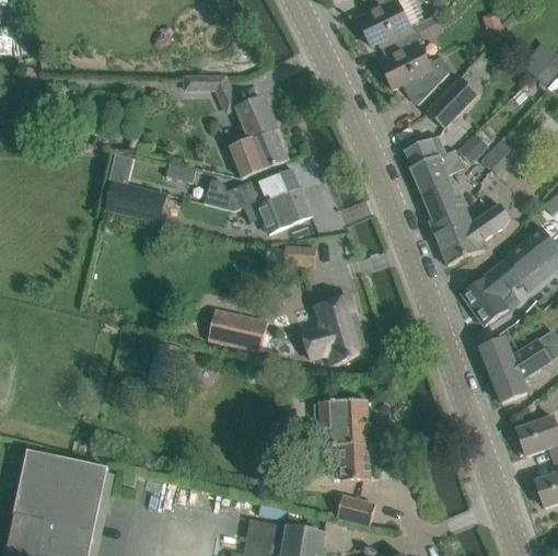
[(429,33),(422,19),(408,25),(395,0),(376,0),(379,7),(356,18),(369,45),(376,42),(378,46),(379,46),(383,56),(416,41),(429,33)]
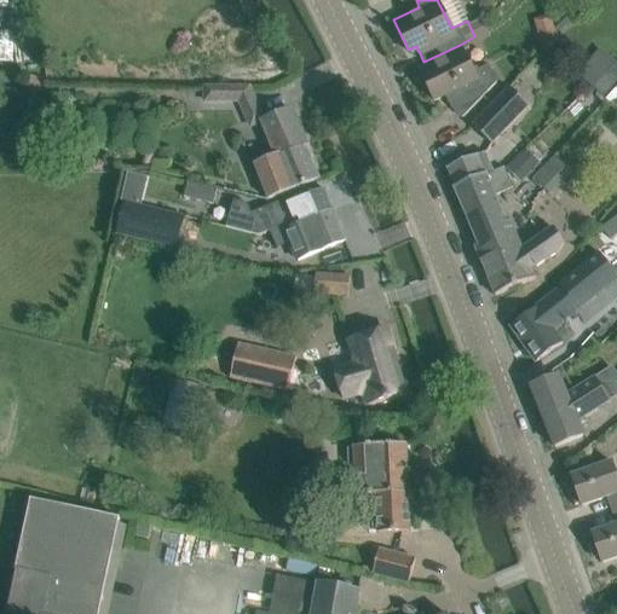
[(486,30),(478,15),(467,21),(474,36),(486,30)]
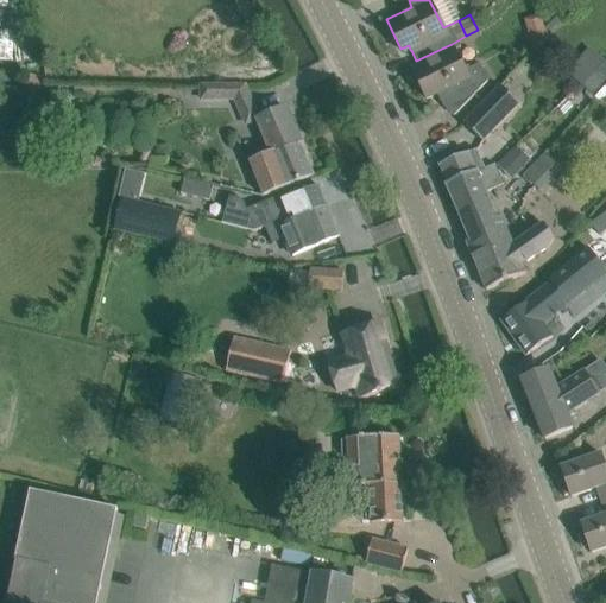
[(453,112),(487,77),(478,59),(462,67),(452,44),(416,61),(417,62),(410,67),(424,96),(436,90),(443,102),(453,112)]
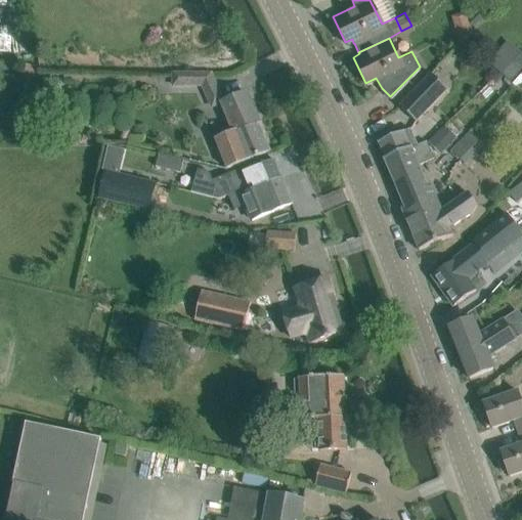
[(521,63),(516,58),(502,73),(511,82),(521,71),(521,63)]
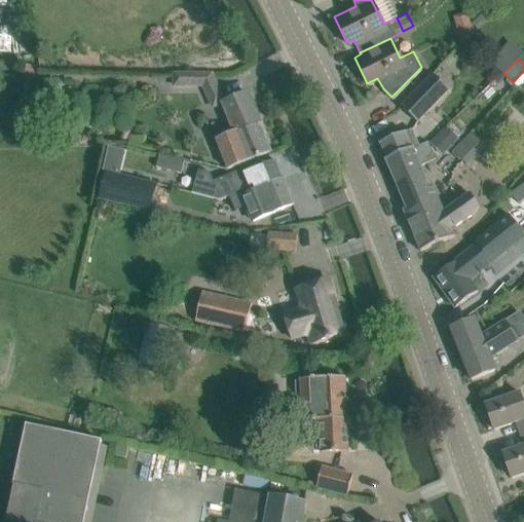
[(186,70),(171,70),(171,84),(186,84),(186,70)]
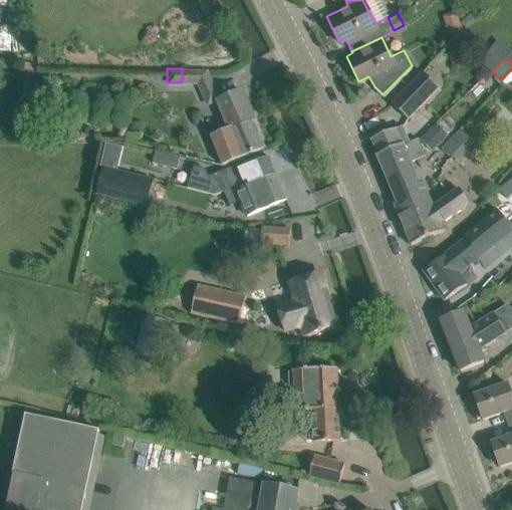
[(419,68),(388,99),(404,115),(434,83),(419,68)]
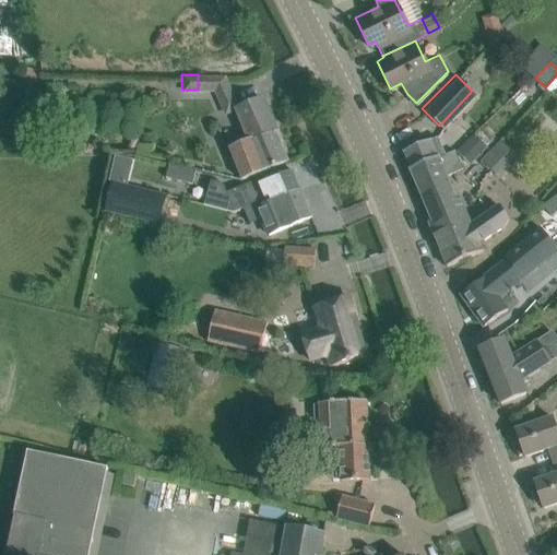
[(248,137),(227,145),(228,150),(236,168),(240,177),(240,178),(250,174),(267,167),(286,158),(273,128),(274,127),(261,96),(240,104),(238,105),(235,107),(235,108),(248,137)]
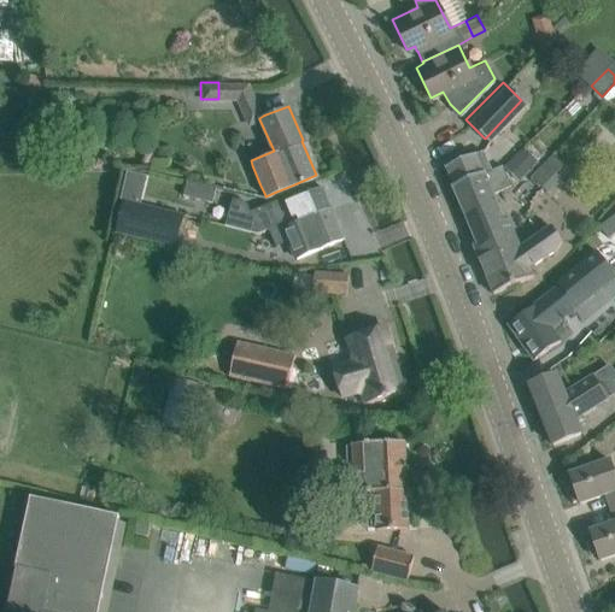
[(523,147),(503,166),(517,182),(538,163),(523,147)]
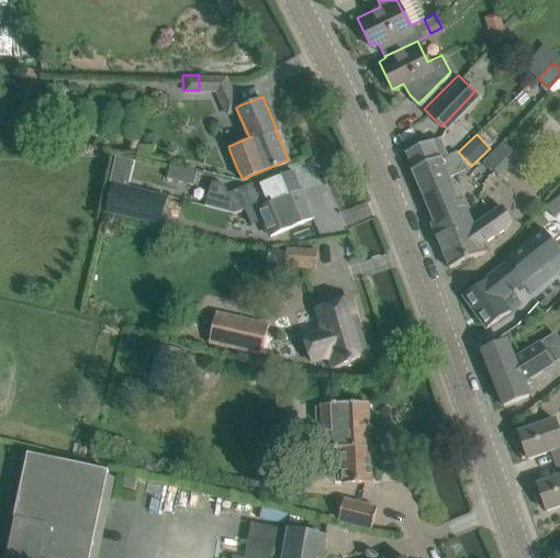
[(456,149),(446,153),(438,135),(404,149),(412,167),(411,168),(423,197),(450,185),(446,176),(465,168),(456,149)]
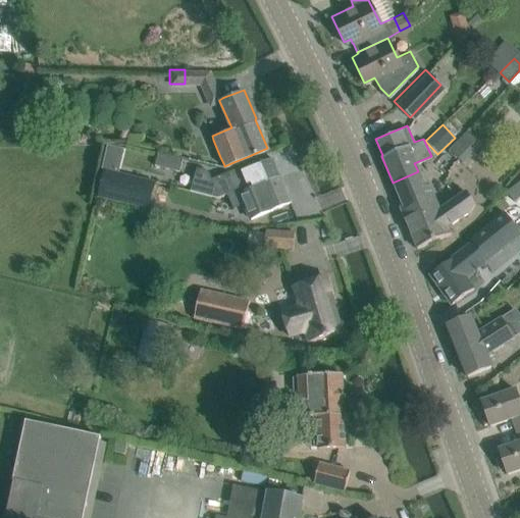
[(465,127),(447,148),(461,162),(480,142),(465,127)]
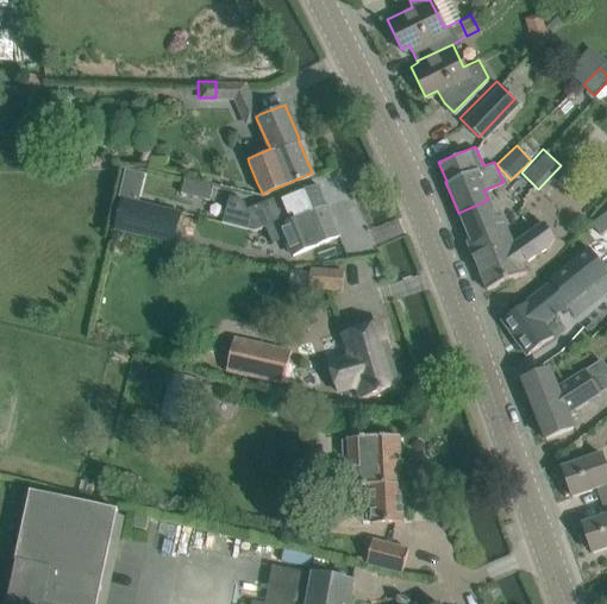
[(211,182),(182,175),(179,190),(207,197),(211,182)]
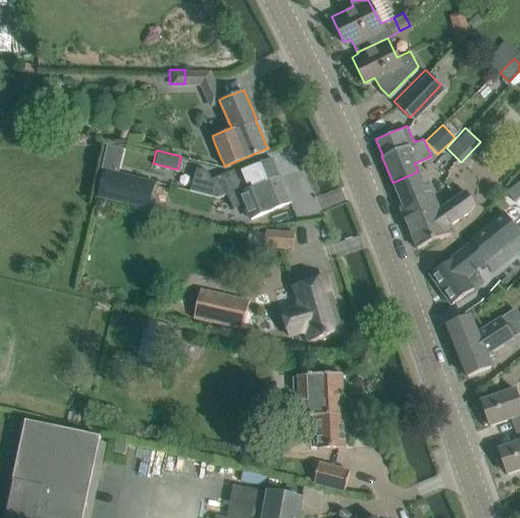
[(250,184),(251,183),(252,185),(278,174),(271,156),(241,169),(239,165),(210,177),(206,168),(195,166),(190,189),(217,195),(226,192),(250,182),(250,184)]
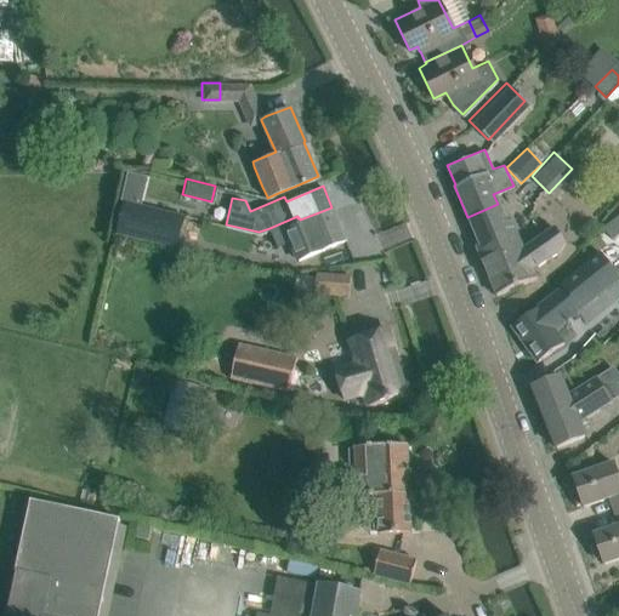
[(119,199),(111,229),(170,245),(177,214),(119,199)]
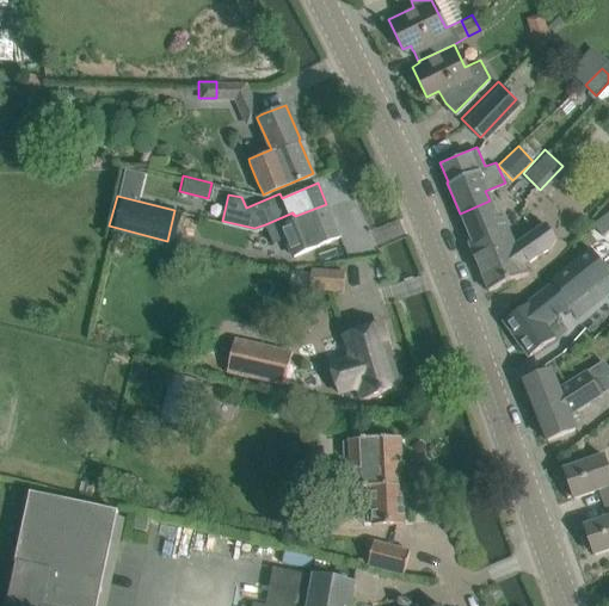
[(512,243),(500,212),(494,215),(490,201),(460,214),(465,227),(466,226),(471,239),(467,240),(475,260),(514,246),(512,243)]
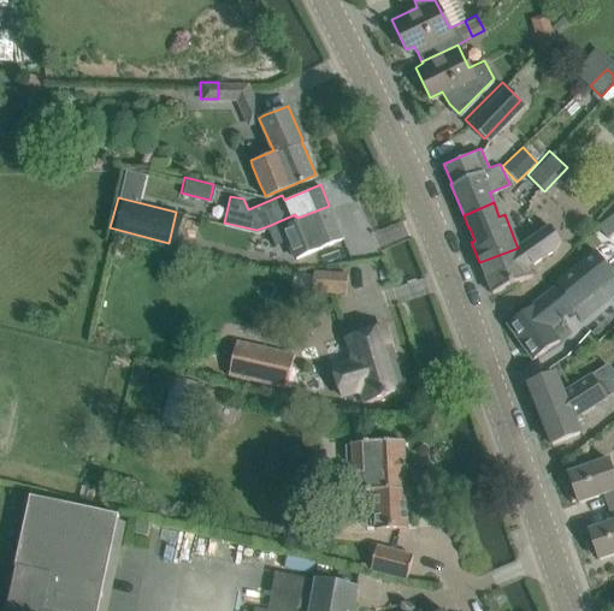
[(295,214),(267,226),(273,242),(287,237),(295,255),(311,249),(317,245),(319,245),(341,236),(329,206),(297,218),(296,215),(295,217),(295,214)]
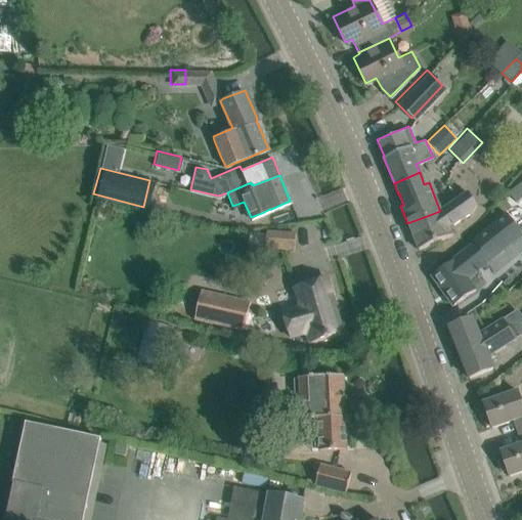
[(469,189),(439,209),(440,211),(407,223),(418,247),(451,232),(448,225),(472,210),(477,203),(469,189)]
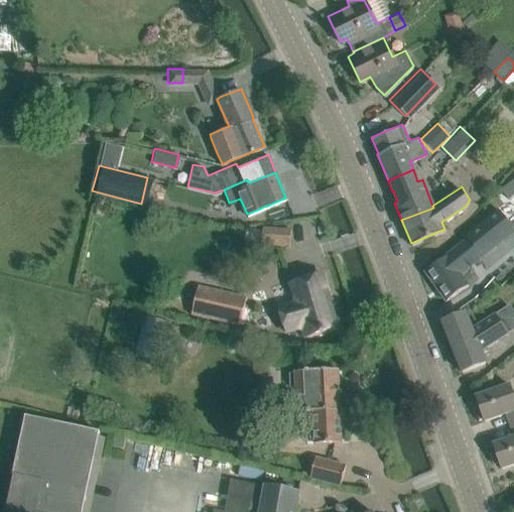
[(444,255),(423,270),(443,300),(466,284),(458,273),(468,265),(470,267),(471,266),(470,265),(476,260),(477,261),(478,260),(477,258),(480,256),(481,257),(513,231),(513,230),(512,231),(497,211),(499,210),(498,209),(464,235),(465,236),(466,235),(467,238),(444,255)]
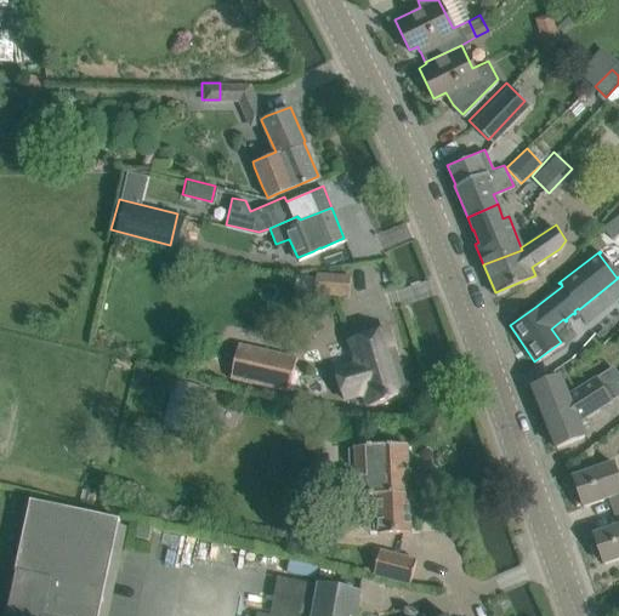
[(347,294),(348,273),(314,271),(313,290),(347,294)]
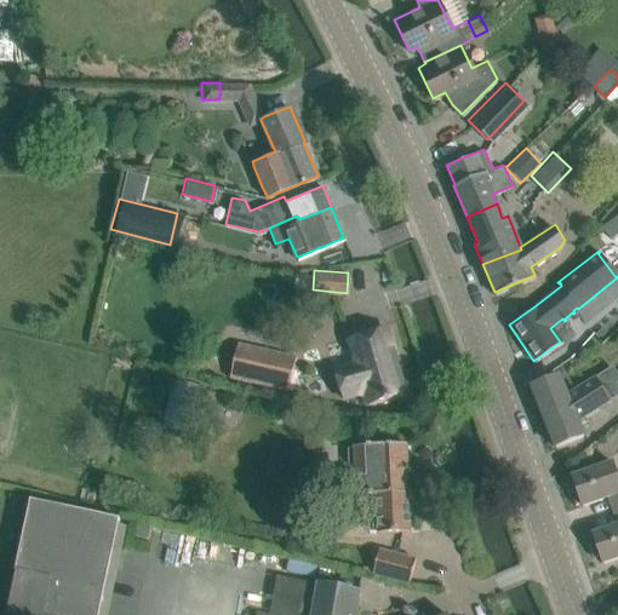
[(405,391),(385,326),(347,338),(354,361),(333,367),(342,396),(361,390),(365,403),(405,391)]
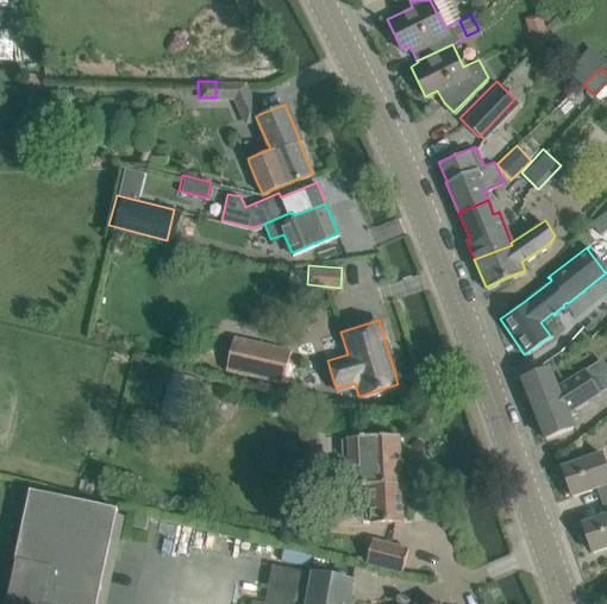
[(231,334),(223,369),(281,382),(288,347),(231,334)]
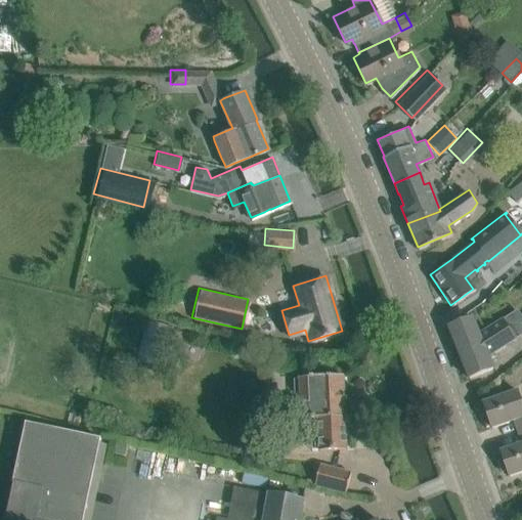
[(471,315),(447,325),(468,376),(491,366),(486,354),(513,337),(510,332),(521,323),(521,315),(516,309),(502,318),(478,333),(471,315)]
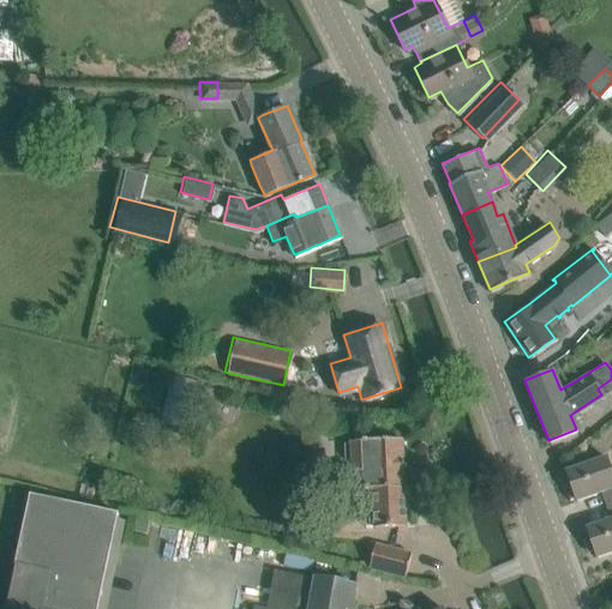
[(167,373),(157,421),(191,428),(202,380),(167,373)]
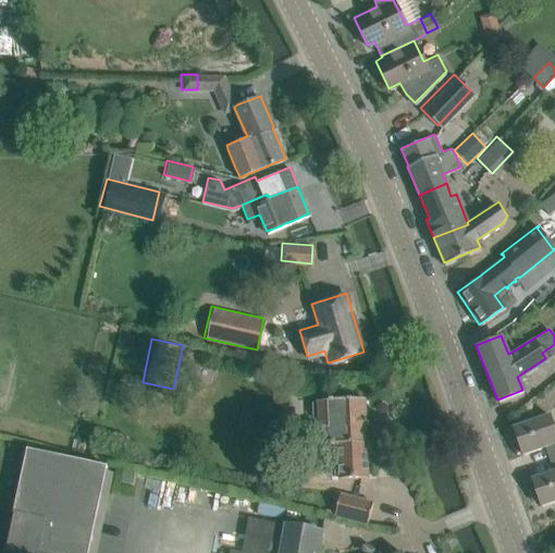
[(366,441),(364,396),(316,398),(318,443),(336,442),(337,477),(367,476),(365,441),(366,441)]
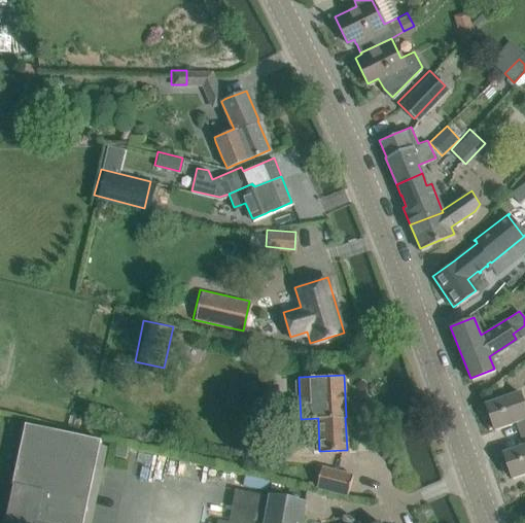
[(524,429),(524,407),(519,390),(484,403),(486,409),(481,411),(487,427),(492,425),(493,428),(516,420),(520,431),(524,429)]
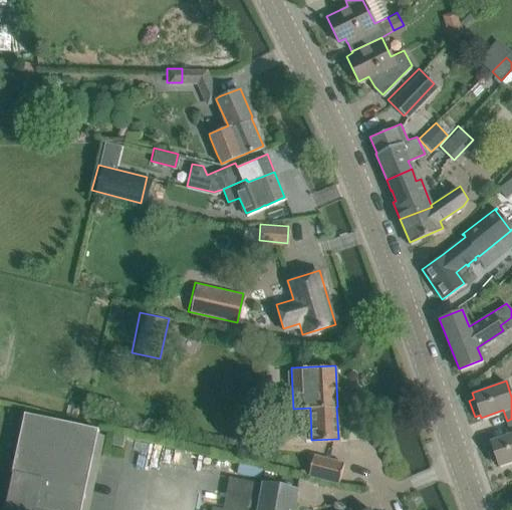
[(79,509),(97,429),(23,413),(11,472),(20,474),(13,506),(0,509),(79,509)]
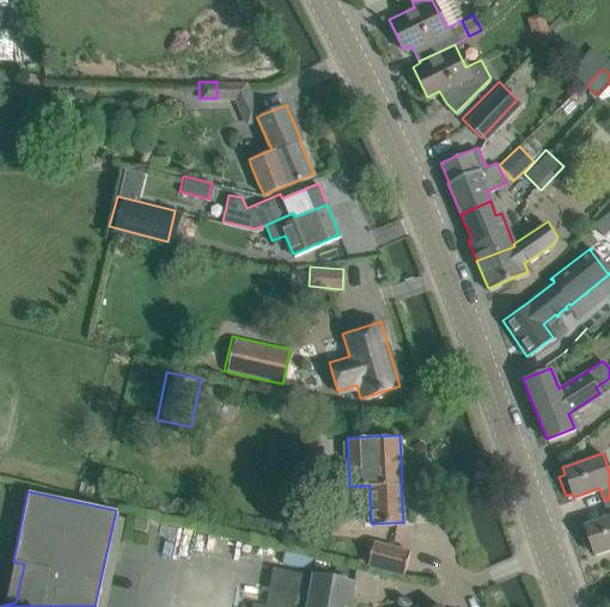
[(584,527),(578,528),(584,547),(590,546),(593,553),(609,546),(609,498),(604,501),(609,515),(583,523),(584,527)]
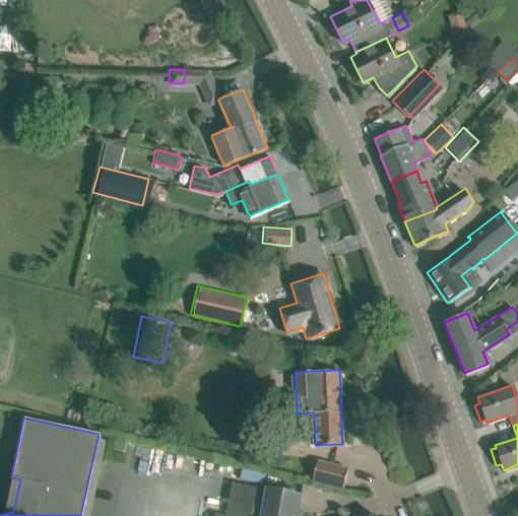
[(341,487),(346,466),(316,459),(311,478),(341,487)]
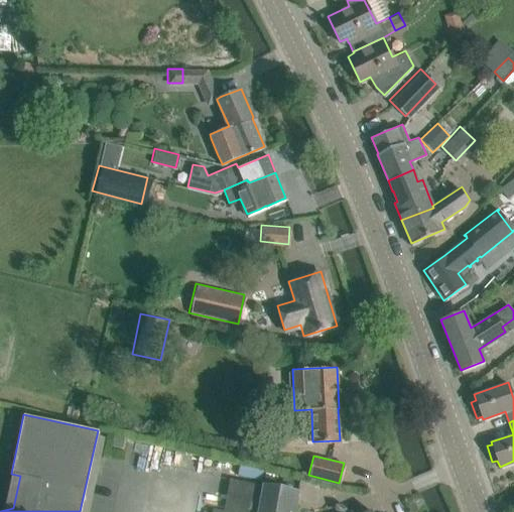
[(293,511),(297,491),(229,477),(223,509),(212,507),(211,511),(293,511)]
